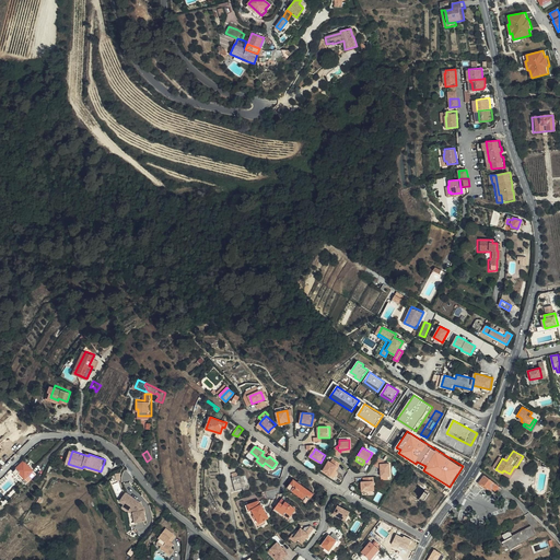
[(496,469),(502,458),(499,456),(493,467),(496,469)]
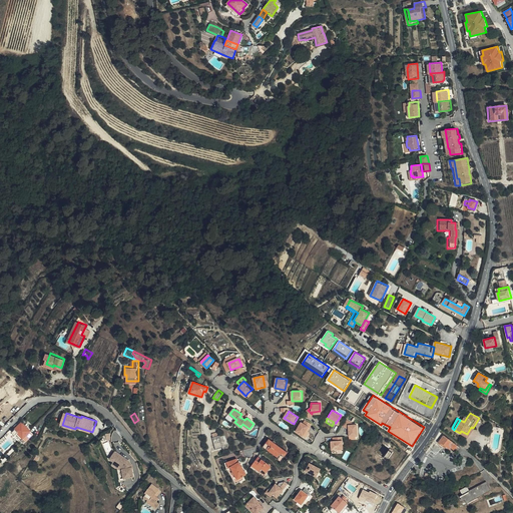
[(309,427),(304,424),(302,422),(296,431),(304,436),(307,431),(307,430),(309,427)]
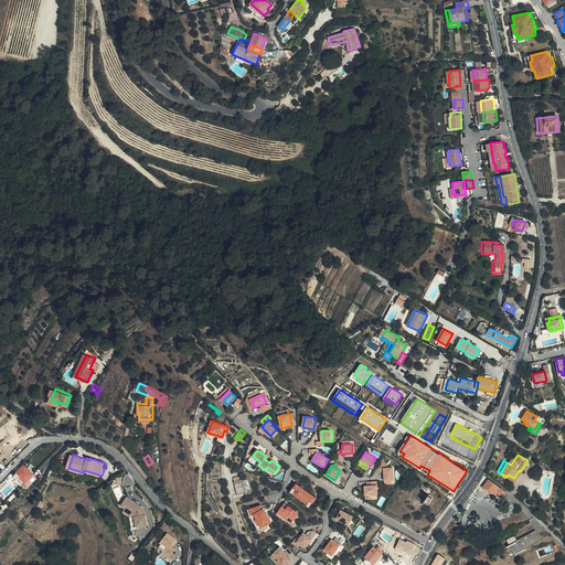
[(391,467),(386,465),(382,470),(385,472),(385,480),(393,480),(395,480),(394,467),(391,467)]
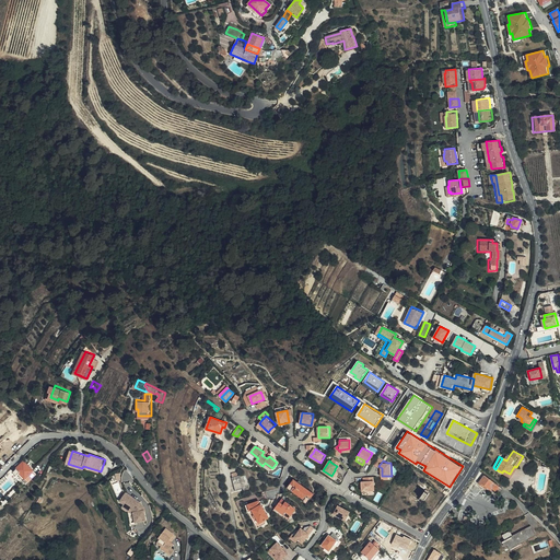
[(22,480),(32,470),(23,462),(13,471),(22,480)]
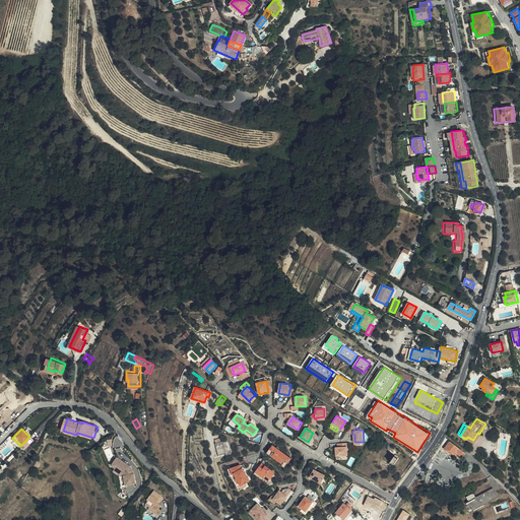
[(473,443),(479,434),(477,433),(473,440),(467,437),(466,439),(473,443)]
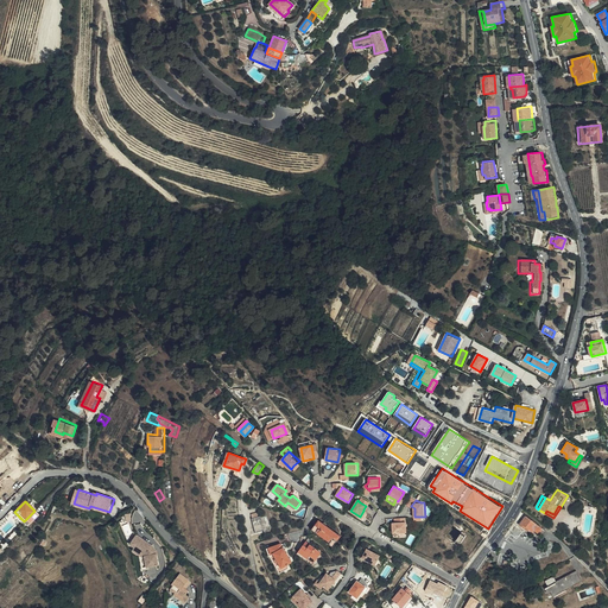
[(38,517),(39,515),(35,511),(24,521),(27,526),(38,517)]
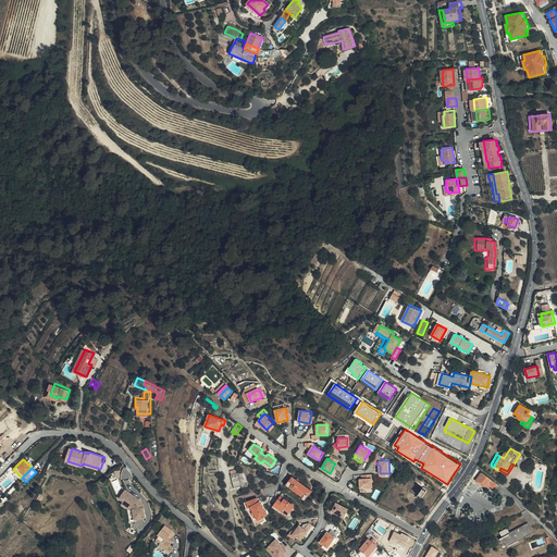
[(244,483),(240,470),(237,471),(236,468),(231,470),(232,473),(231,473),(235,486),(244,483)]
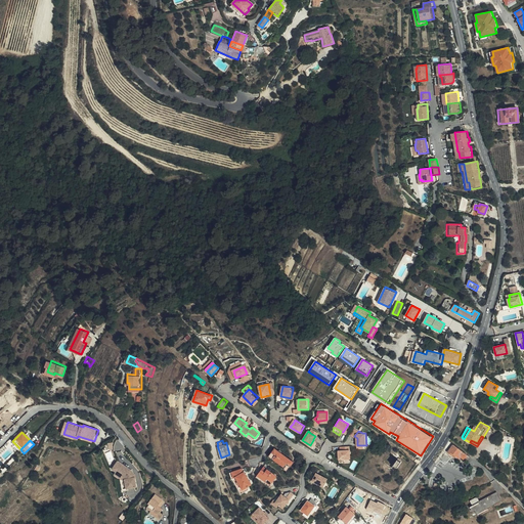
[(448,451),(453,455),(454,456),(455,455),(460,459),(461,456),(464,459),(465,459),(468,455),(453,444),(448,451)]
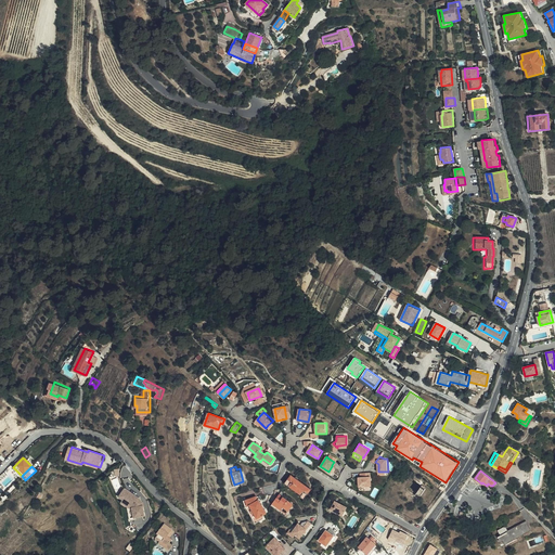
[(296,490),(302,480),(292,473),(285,481),(296,490)]
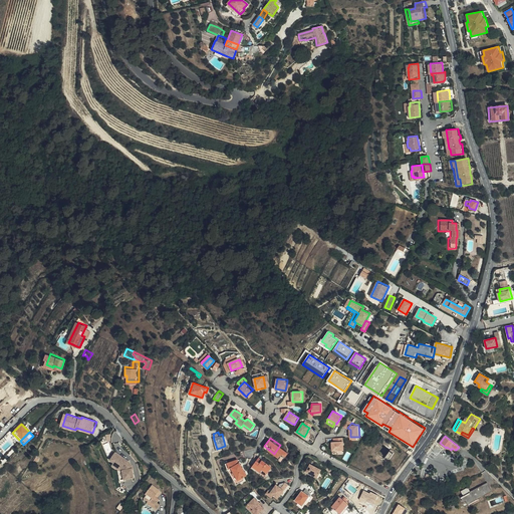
[(390,459),(396,452),(392,449),(392,450),(382,443),(375,453),(384,460),(387,457),(390,459)]
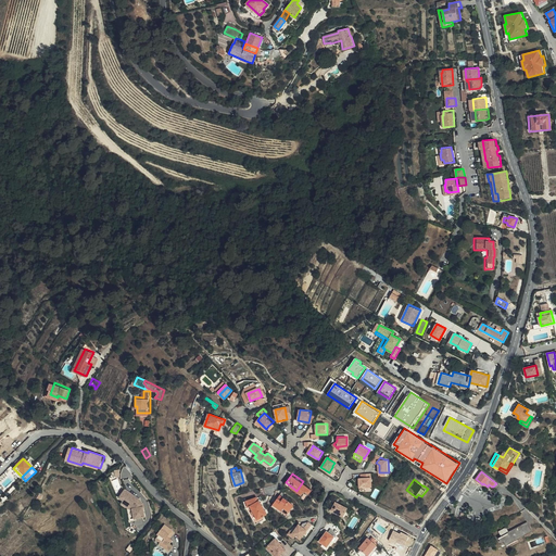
[(370,480),(362,480),(357,480),(358,490),(363,490),(370,490),(370,480)]
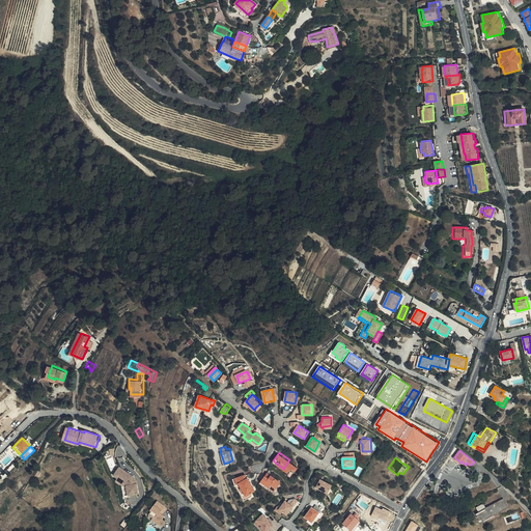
[(299,466),(289,459),(283,469),(288,472),(288,474),(291,477),(299,466)]
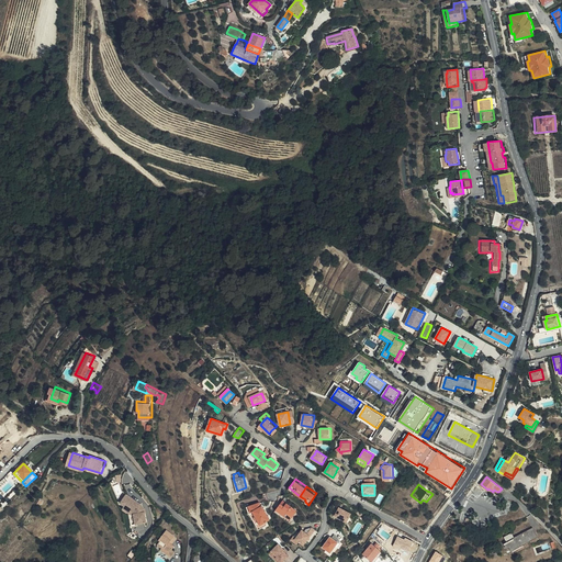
[(126,506),(134,513),(137,525),(147,523),(145,509),(142,505),(127,495),(122,504),(126,506)]
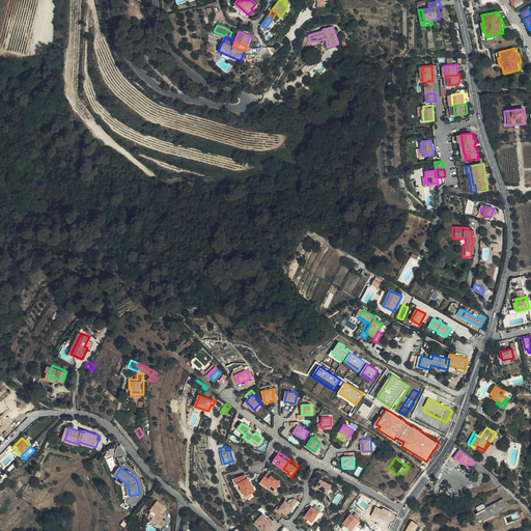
[(281,482),(268,473),(261,482),(269,487),(271,484),(276,488),(281,482)]
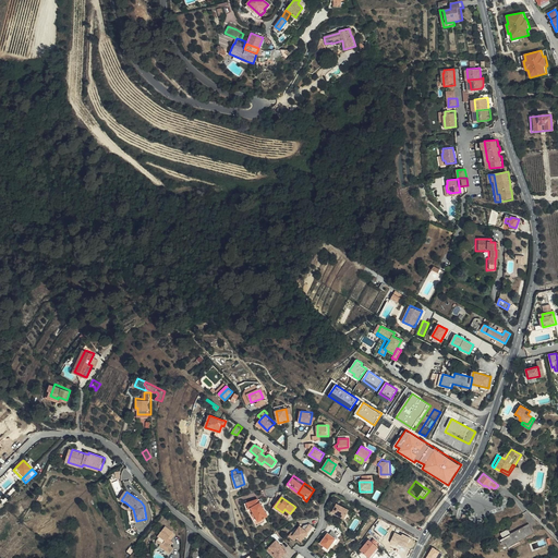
[(268,514),(262,501),(261,502),(258,498),(244,504),(246,510),(247,510),(256,525),(265,521),(264,518),(268,514)]
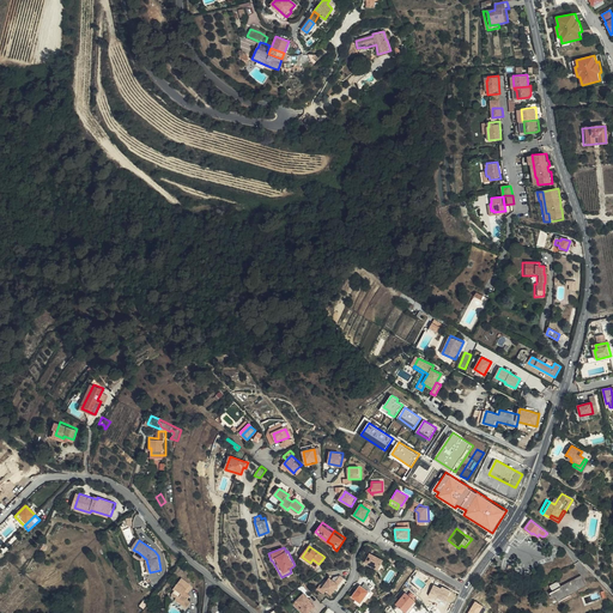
[(146,559),(138,552),(135,556),(141,559),(144,574),(150,572),(146,559)]
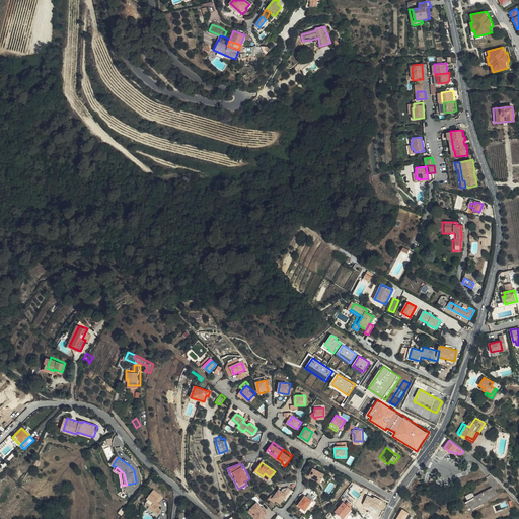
[(325,473),(313,467),(309,475),(321,482),(325,473)]
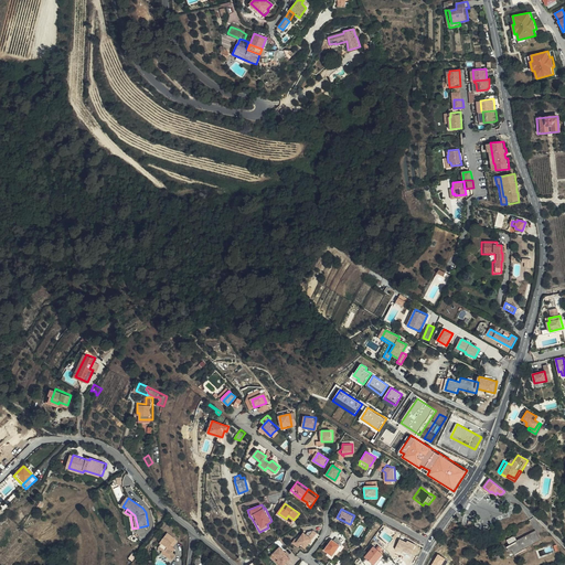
[(304,533),(298,541),(297,543),(301,546),(307,550),(318,533),(316,531),(310,534),(309,536),(304,533)]
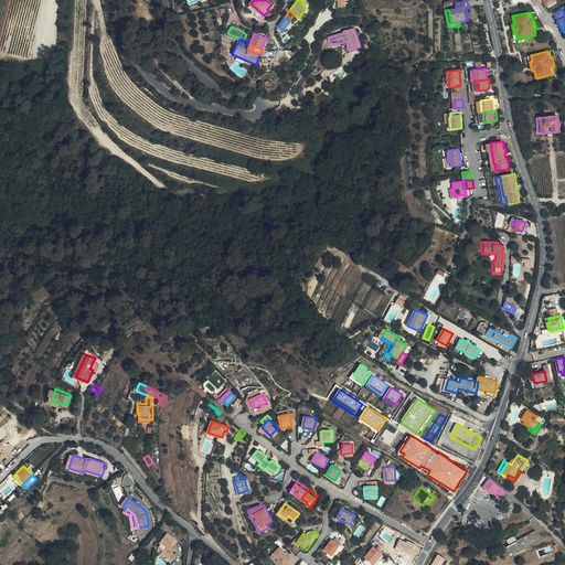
[(344,533),(340,531),(337,535),(334,539),(333,539),(324,548),(329,552),(333,554),(334,552),(338,547),(341,550),(344,546),(343,545),(345,542),(347,539),(344,533)]
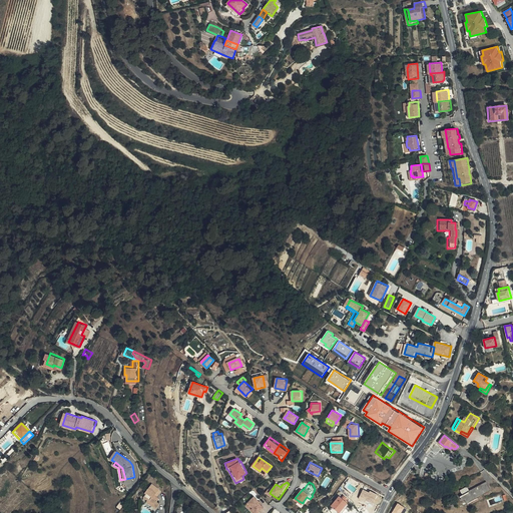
[(487,483),(470,492),(464,495),(462,496),(464,500),(466,499),(468,502),(485,493),(491,490),(490,490),(491,489),(490,487),(489,487),(487,483)]
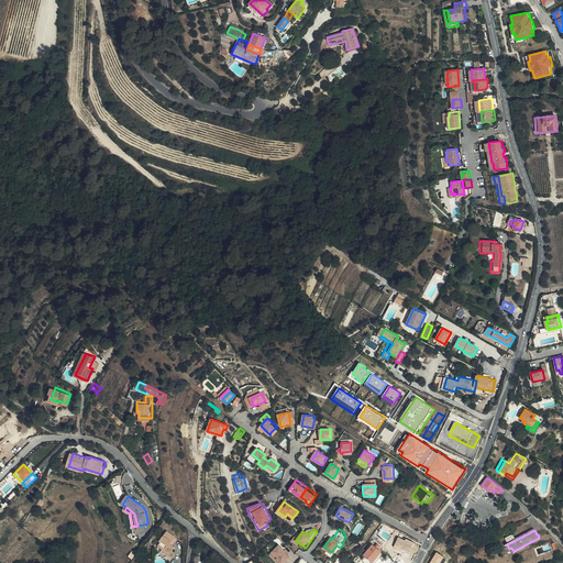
[(157,547),(162,550),(168,555),(167,556),(170,559),(175,554),(172,552),(174,549),(169,545),(174,539),(166,532),(158,542),(159,543),(157,547)]
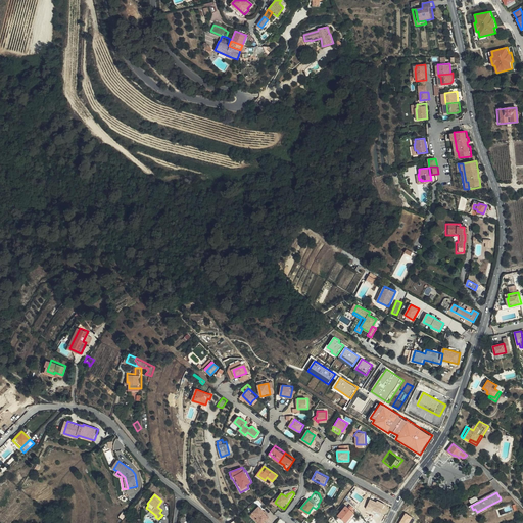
[(373,510),(378,501),(371,497),(367,507),(373,510)]
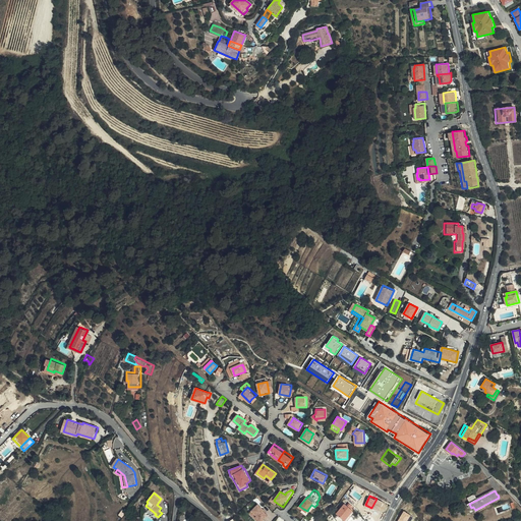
[(384,503),(377,499),(371,508),(379,512),(384,503)]
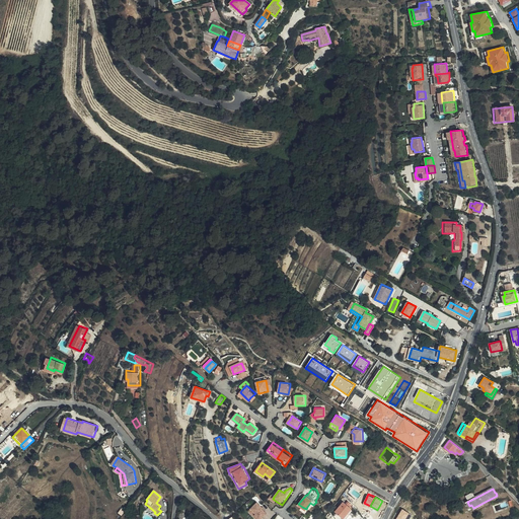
[(348,500),(346,503),(352,508),(344,518),(345,518),(346,518),(355,508),(350,504),(351,503),(348,500)]
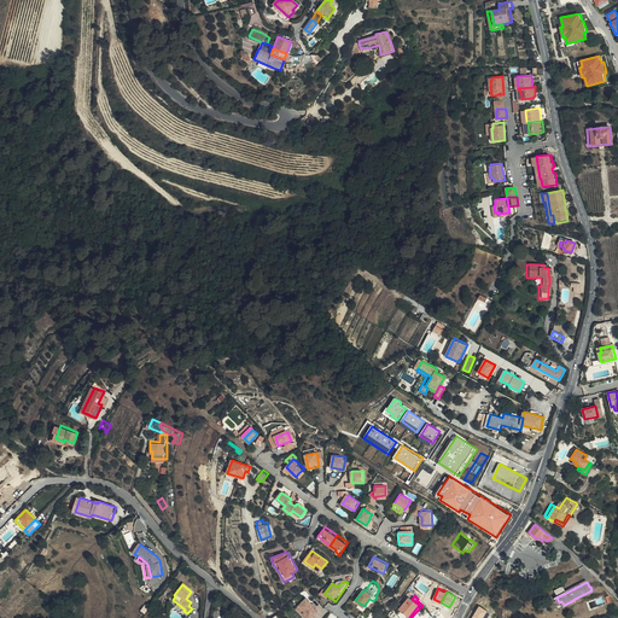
[(309,617),(318,611),(310,605),(312,604),(305,596),(297,605),(303,611),(302,612),(307,617),(309,617)]
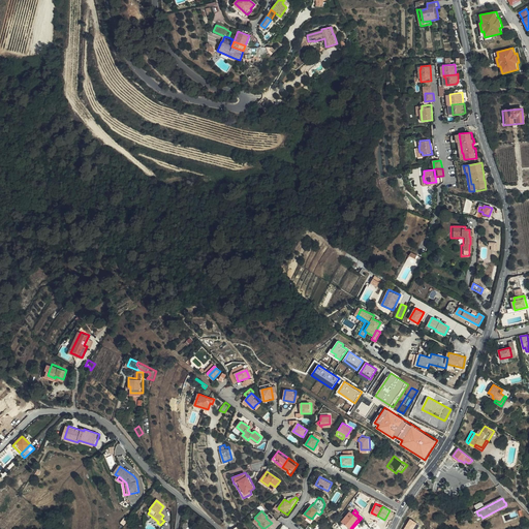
[(359,518),(352,512),(350,510),(342,521),(350,528),(359,518)]
